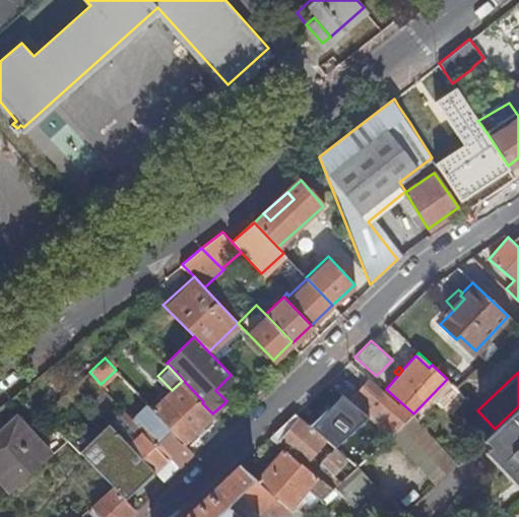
[(90,387),(82,378),(73,386),(82,395),(90,387)]
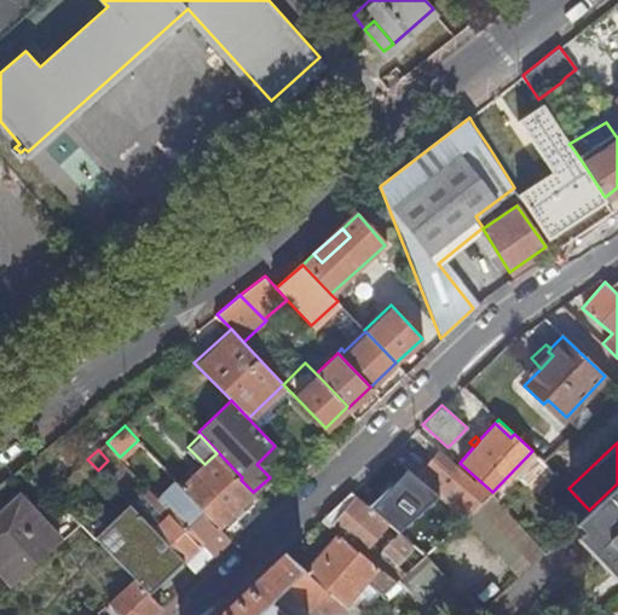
[(474,483),(437,452),(426,465),(428,468),(419,477),(451,505),(467,517),(490,497),(492,494),(477,480),(474,483)]
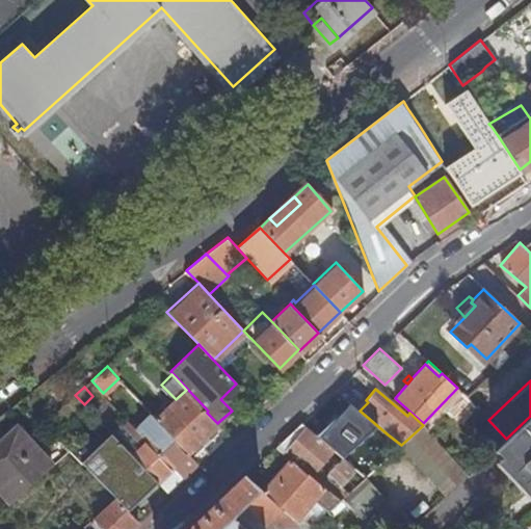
[(186,390),(176,399),(156,418),(161,423),(188,452),(197,463),(210,451),(200,441),(217,423),(207,413),(186,390)]
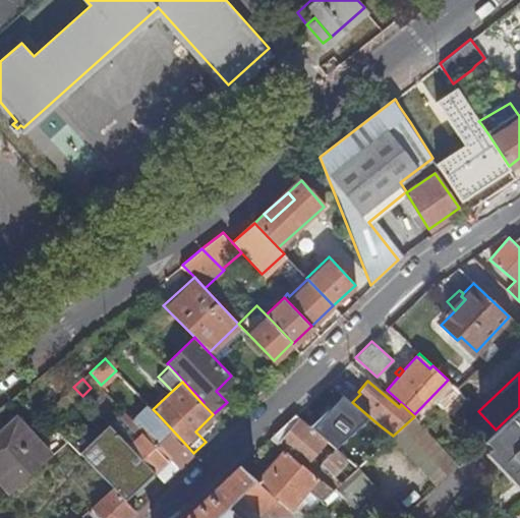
[(63,386),(68,392),(72,388),(67,383),(63,386)]
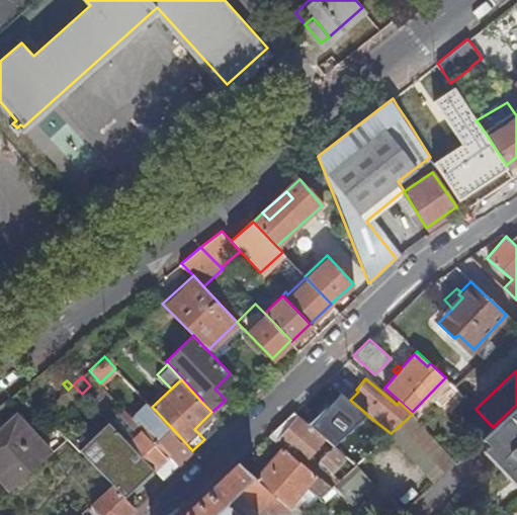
[(73,403),(82,394),(73,384),(72,385),(68,390),(63,394),(73,403)]
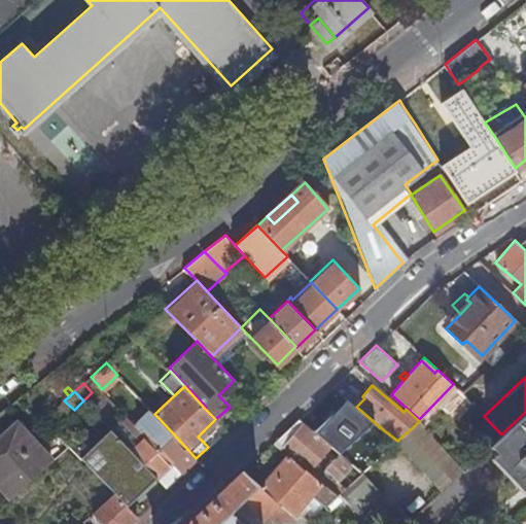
[(356,407),(364,398),(362,396),(355,406),(356,407)]
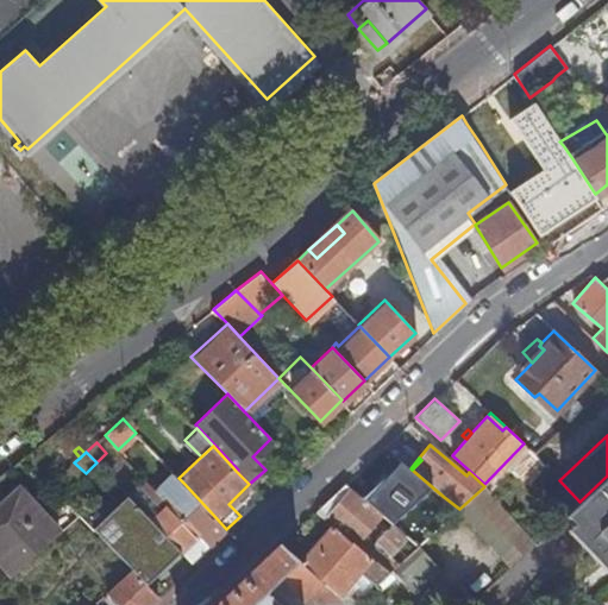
[(409,537),(444,497),(412,470),(411,468),(409,467),(375,508),(409,537)]
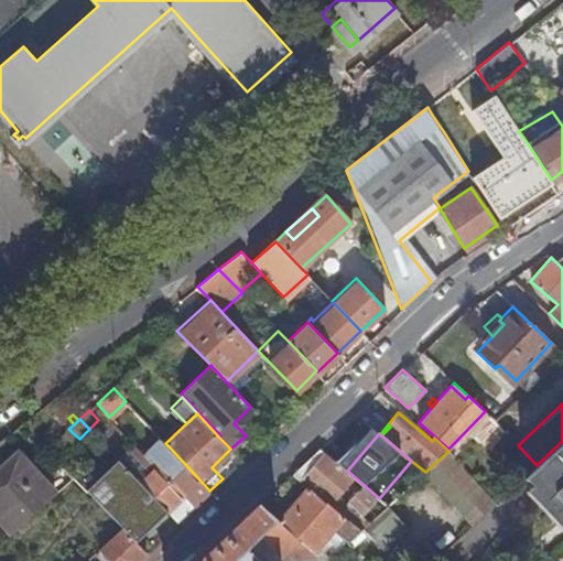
[(531,485),(562,519),(562,441),(537,465),(523,477),(531,485)]
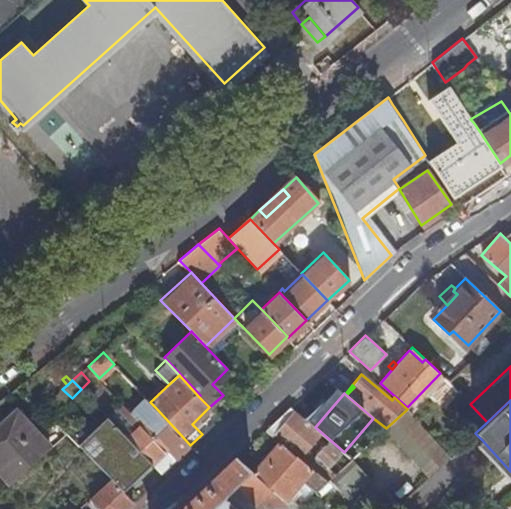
[(173,442),(181,435),(155,407),(140,422),(165,449),(175,459),(182,452),(173,442)]
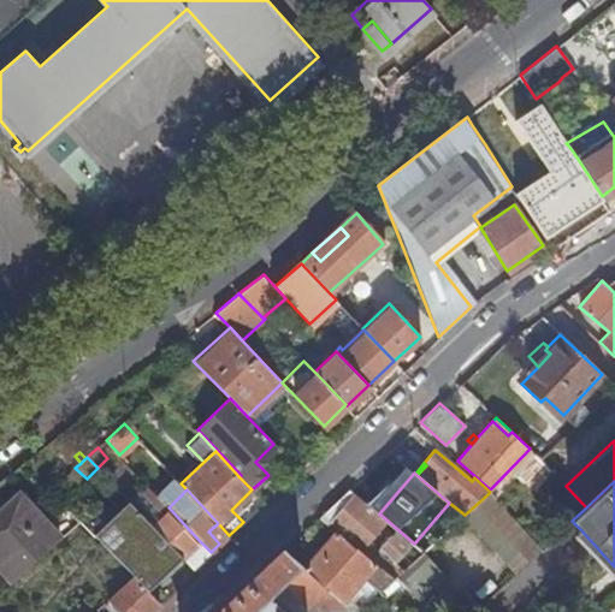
[(321,515),(330,522),(362,550),(386,521),(349,489),(321,515)]
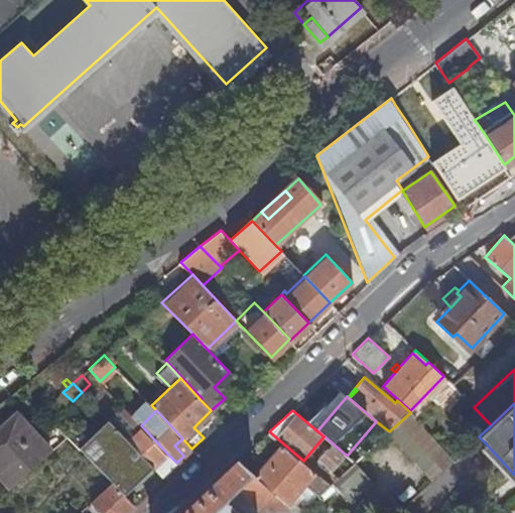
[(0,447),(27,423),(17,411),(0,426),(0,447)]
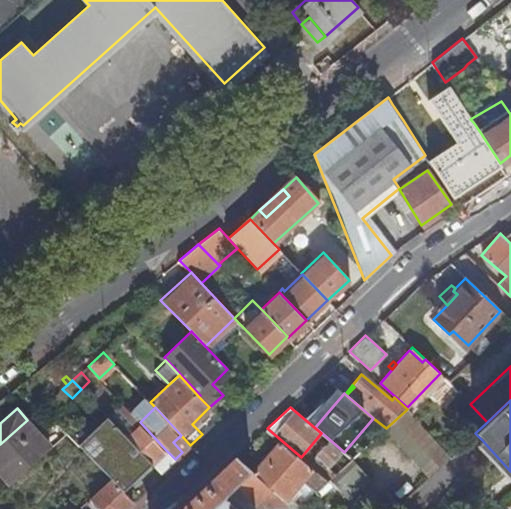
[(386,428),(429,475),(450,456),(407,409),(405,411),(386,428)]
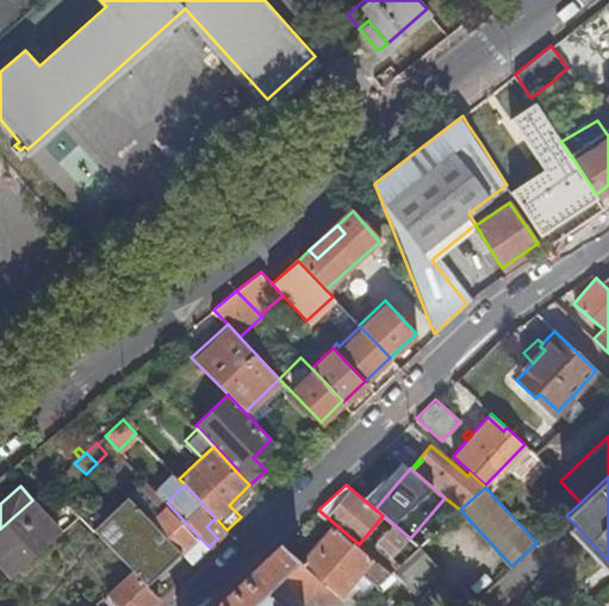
[(57,526),(32,500),(0,529),(0,560),(10,570),(57,526)]
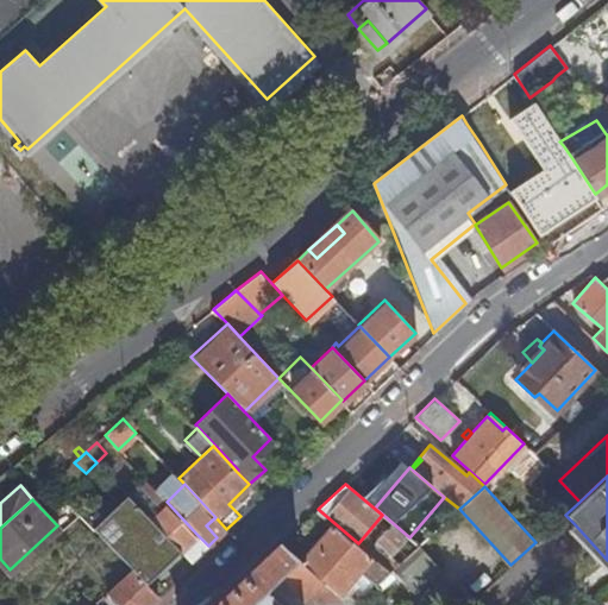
[(126,528),(121,533),(119,534),(108,544),(125,562),(151,537),(163,549),(158,553),(179,573),(190,562),(180,550),(149,518),(132,502),(124,509),(129,514),(124,518),(130,524),(126,528)]
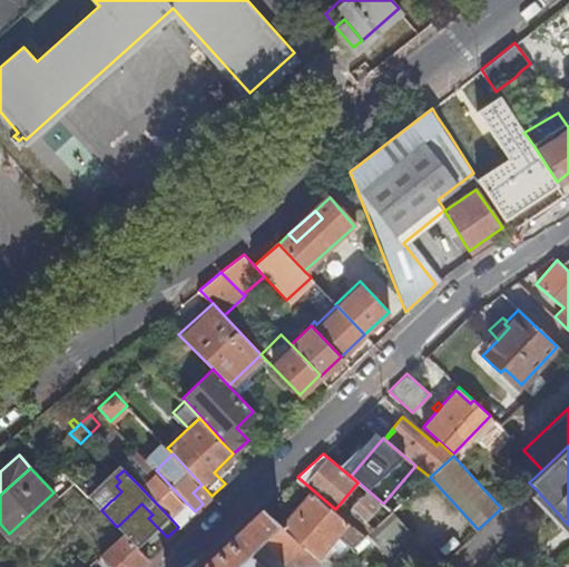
[(168,516),(184,500),(156,470),(139,486),(168,516)]
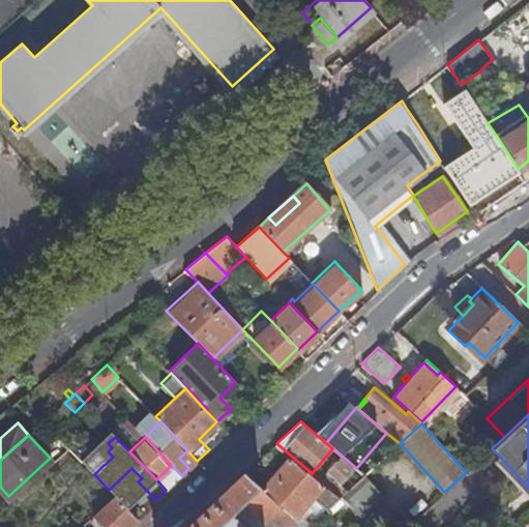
[(284,449),(276,443),(274,445),(283,451),(284,449)]
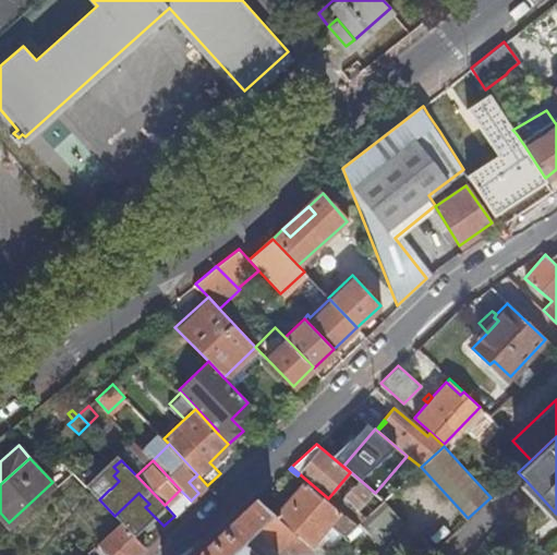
[(99,499),(109,490),(88,468),(79,477),(99,499)]
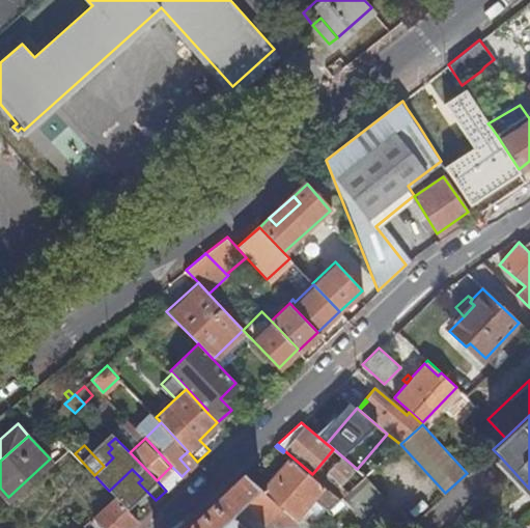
[(179,459),(189,469),(197,462),(188,451),(179,459)]
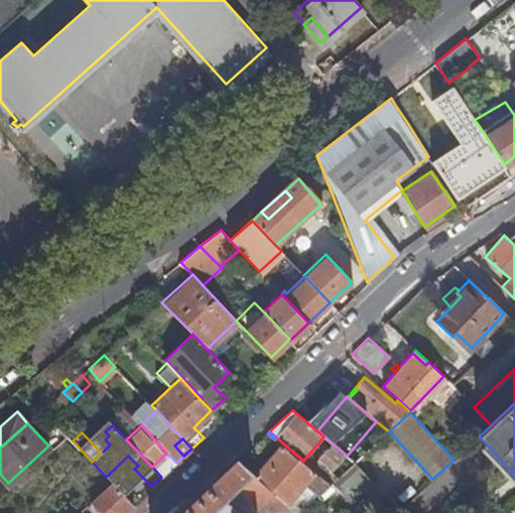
[(514,475),(486,443),(481,449),(514,485),(514,475)]
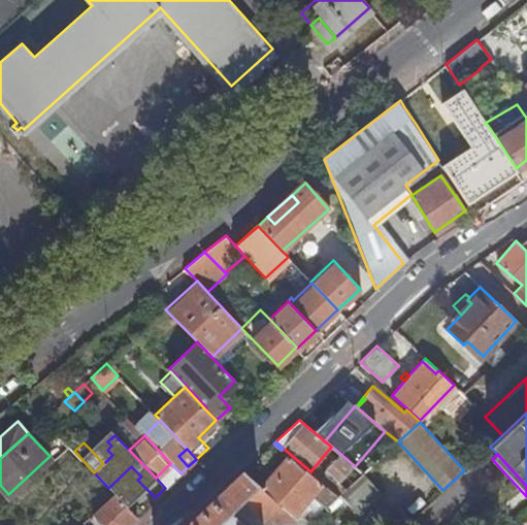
[(340,455),(318,481),(336,496),(340,493),(346,489),(338,482),(353,465),(340,455)]
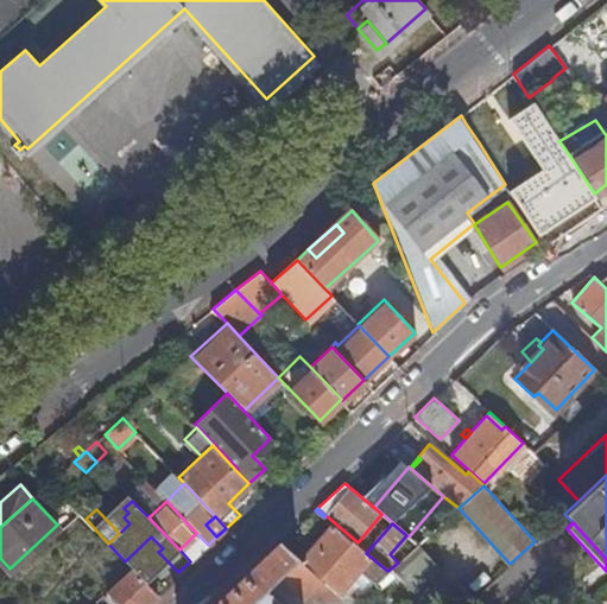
[(374,585),(387,571),(366,553),(333,525),(301,561),(349,603),(348,603),(360,603),(371,596),(366,590),(359,597),(346,586),(360,571),(374,585)]
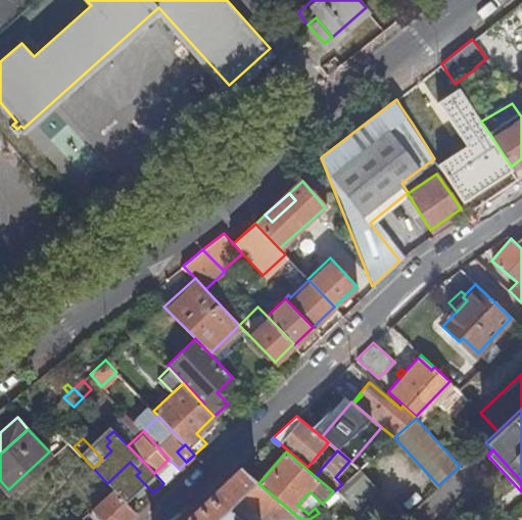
[(169,459),(154,473),(163,483),(179,469),(169,459)]
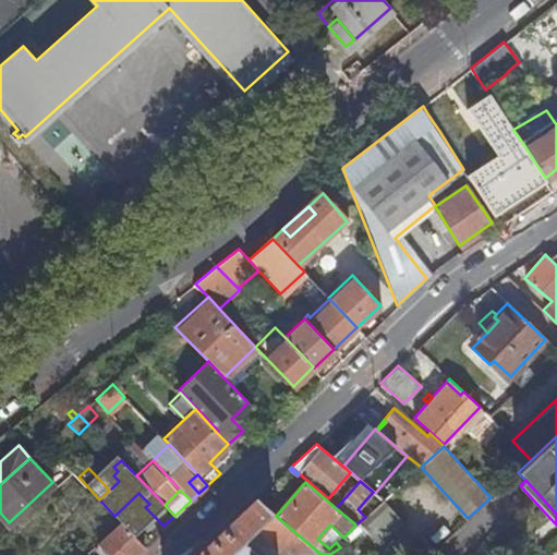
[(276,516),(257,499),(198,554),(319,554),(321,554),(276,516)]
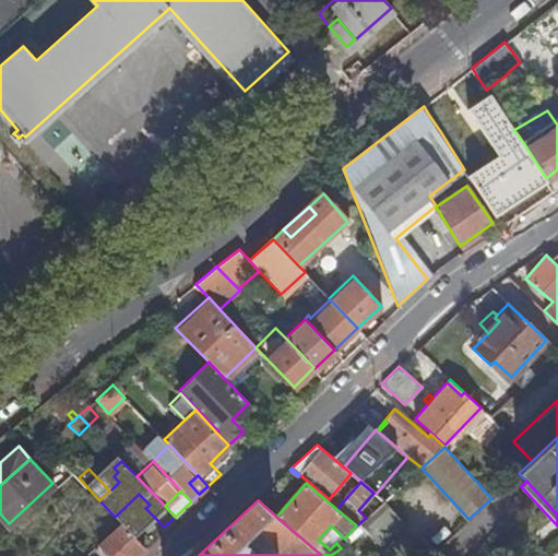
[(404,524),(383,501),(366,518),(360,522),(381,545),(404,524)]
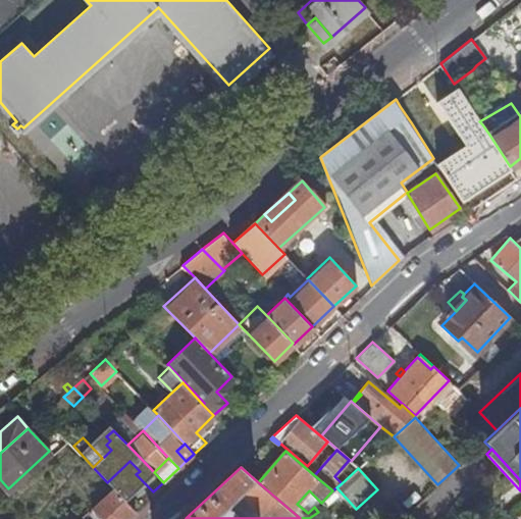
[(90,507),(101,518),(124,518),(134,511),(111,486),(90,507)]
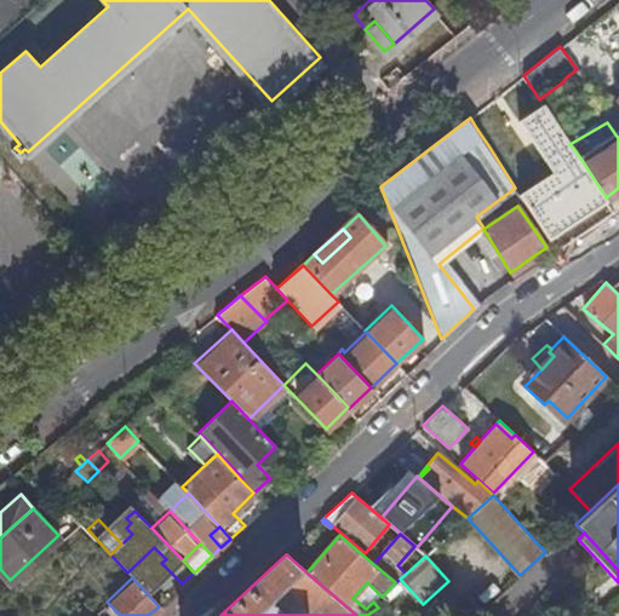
[(395,582),(382,597),(387,600),(401,587),(395,582)]
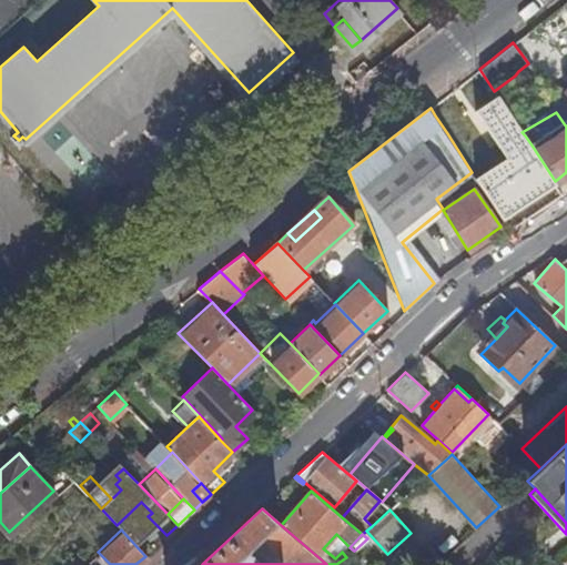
[(405,564),(434,564),(438,562),(426,550),(422,551),(405,564)]
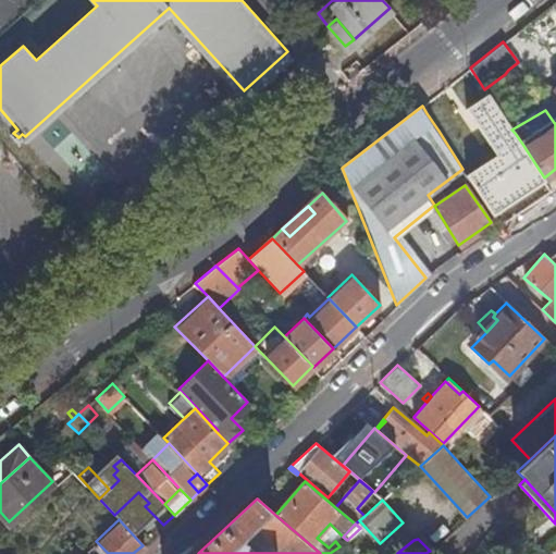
[(108,553),(96,541),(91,545),(100,553),(108,553)]
